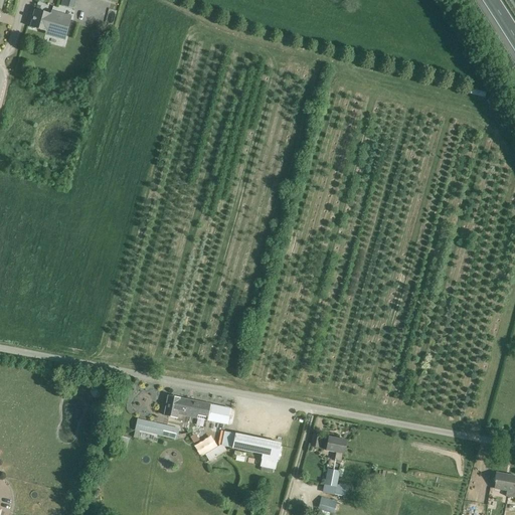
[(60,0),(59,5),(71,9),(73,0),(60,0)]
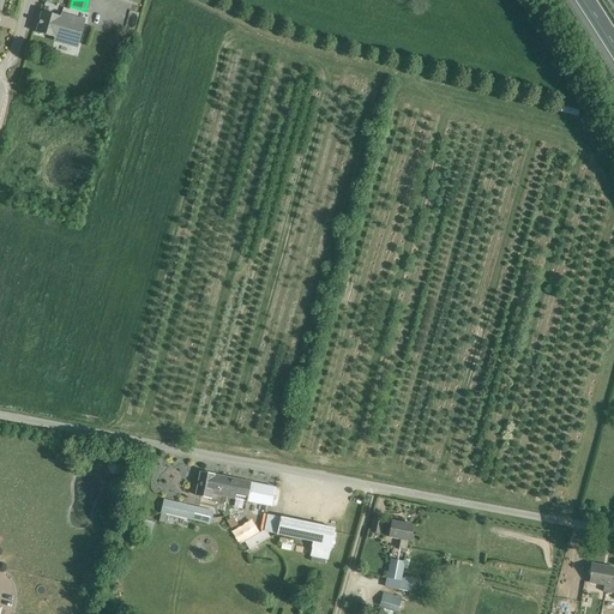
[(84,20),(73,17),(61,14),(61,17),(42,12),(36,32),(55,37),(54,41),(77,47),(84,20)]
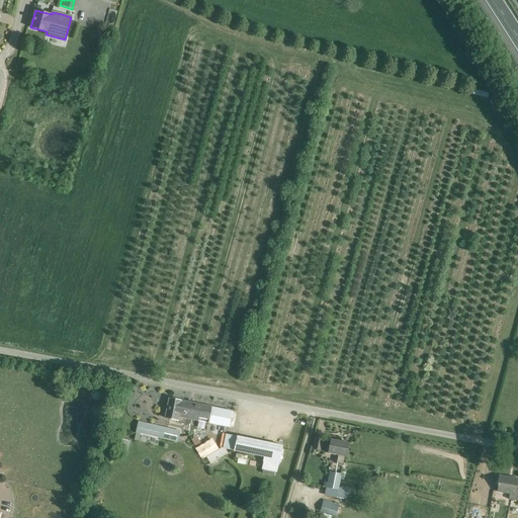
[(101,386),(93,386),(90,394),(94,401),(101,401),(105,394),(101,386)]
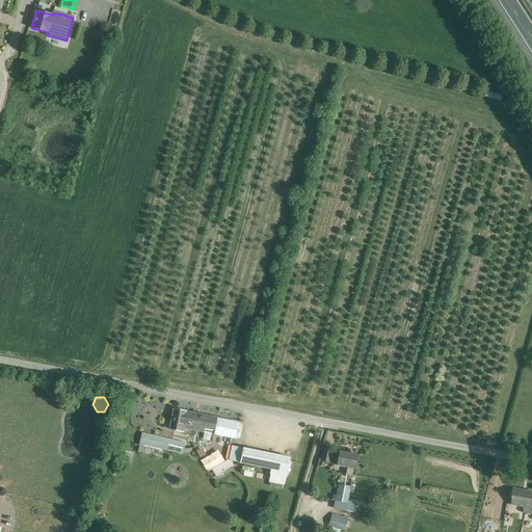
[(196,431),(200,415),(174,409),(169,429),(183,432),(184,428),(196,431)]
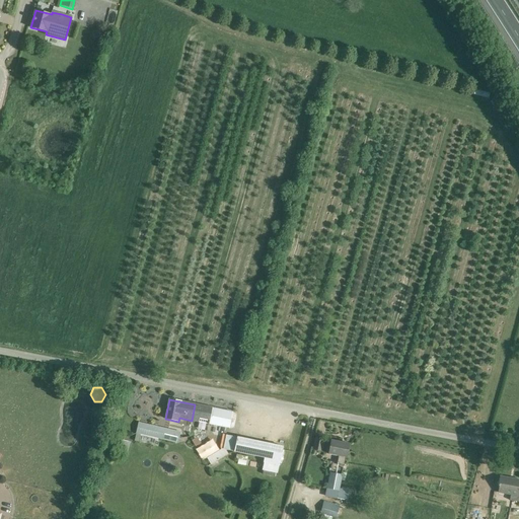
[(192,421),(219,426),(229,428),(232,412),(195,404),(192,421)]
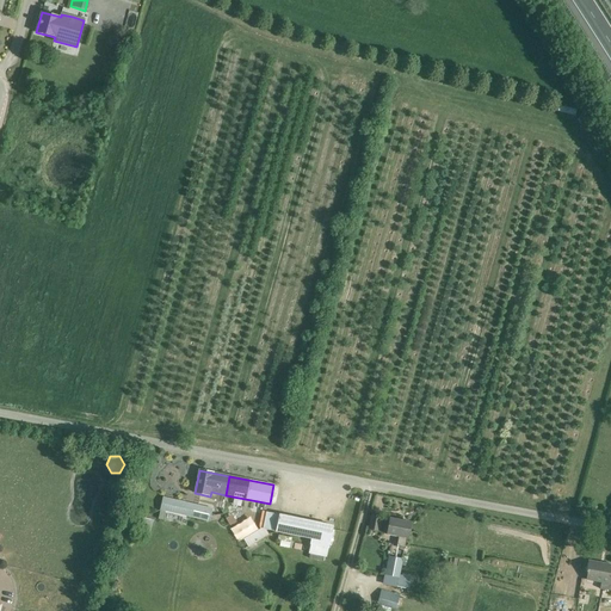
[(164,498),(161,510),(209,522),(211,510),(164,498)]
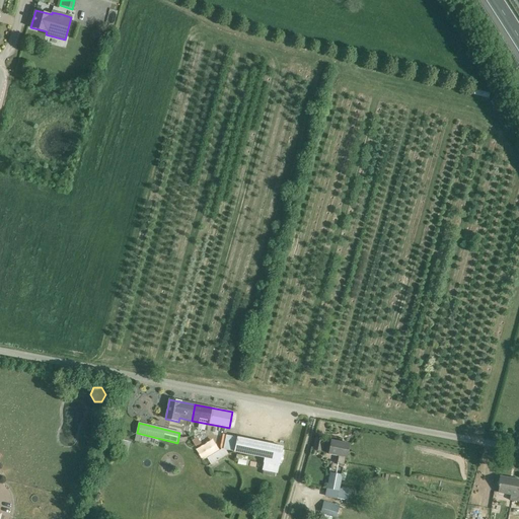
[(280,465),(283,447),(237,437),(234,451),(265,458),(264,462),(280,465)]
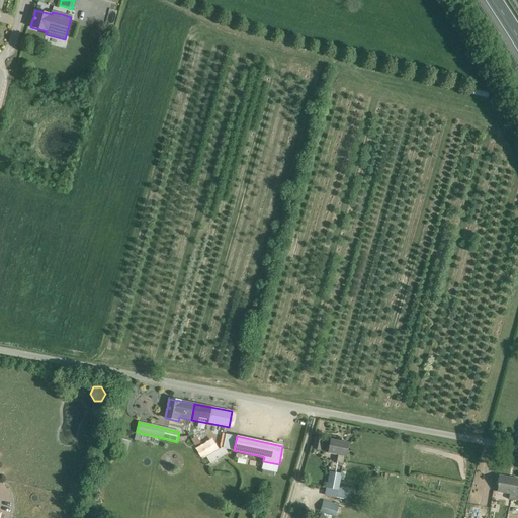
[(321,450),(323,438),(316,436),(313,448),(321,450)]
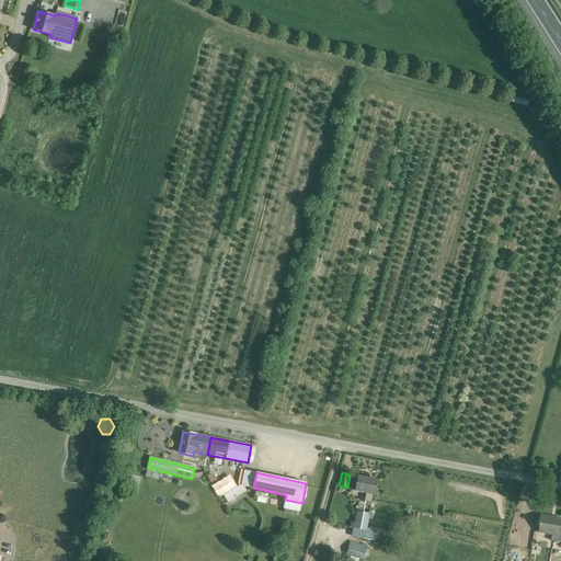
[(141,478),(132,474),(128,488),(138,491),(141,478)]
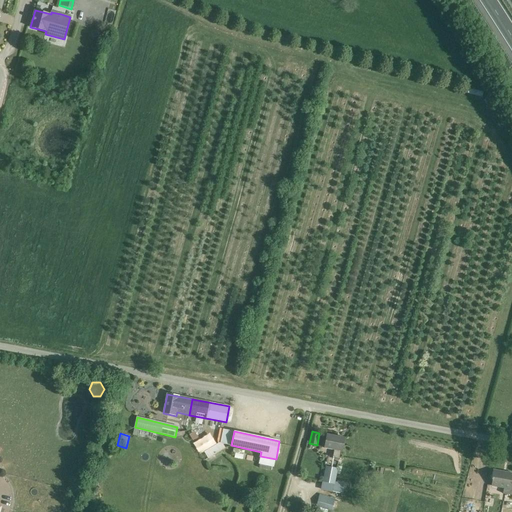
[(342,451),(345,438),(327,434),(324,448),(334,450),(333,458),(339,459),(341,451),(342,451)]
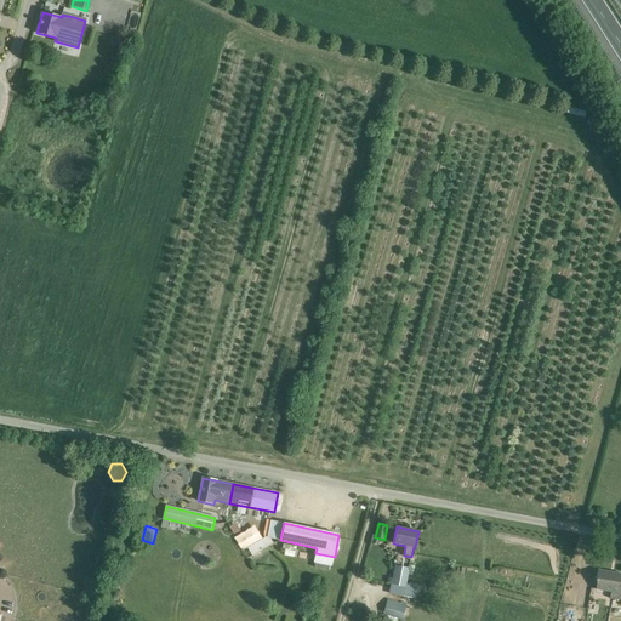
[(409,568),(396,565),(392,584),(393,585),(392,585),(405,588),(405,586),(409,568)]
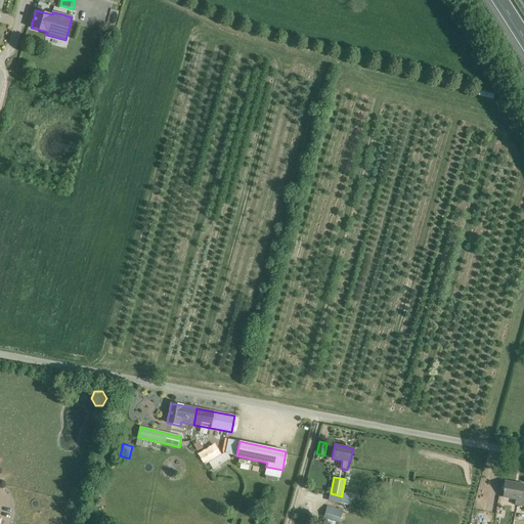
[(523,484),(518,483),(505,481),(505,482),(503,490),(504,490),(503,496),(516,499),(515,505),(523,507),(523,484)]
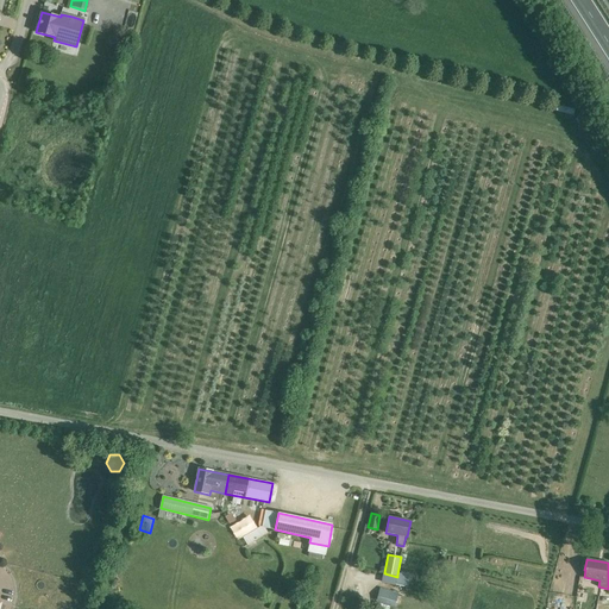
[(401,575),(397,575),(397,577),(395,585),(405,588),(406,578),(407,573),(401,572),(401,575)]
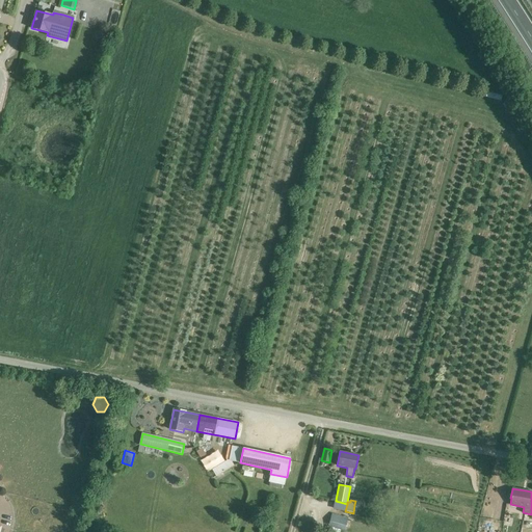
[(343,520),(331,516),(328,526),(345,530),(347,521),(343,520)]
